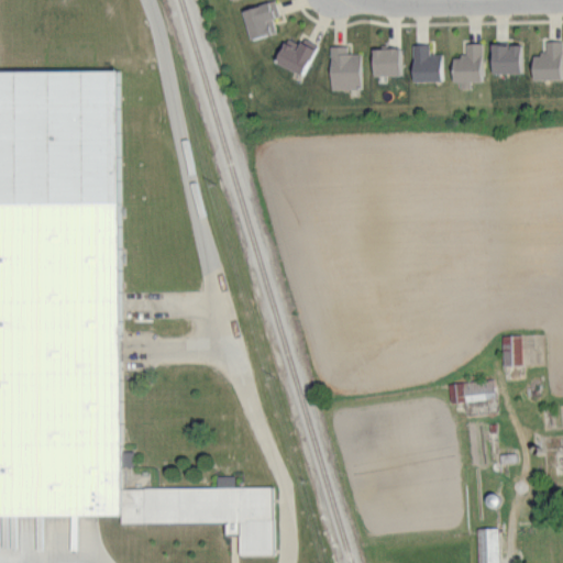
[(278,14),(273,0),(265,0),(240,9),(250,37),(275,30),(271,18),(278,14)]
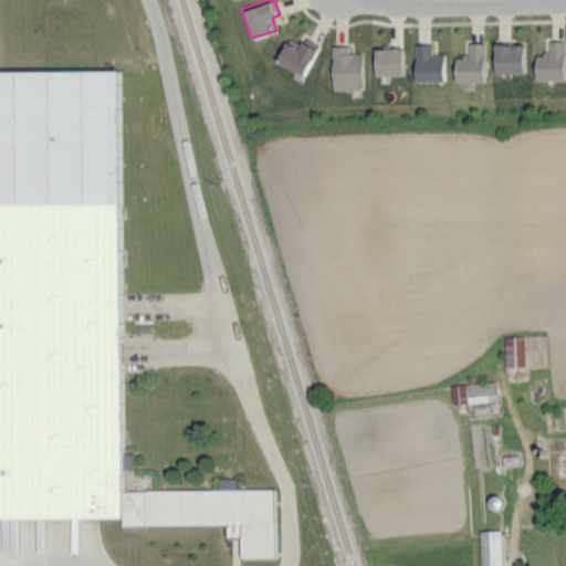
[(317,42),(303,35),(300,42),(286,35),(275,60),(303,73),(317,42)]
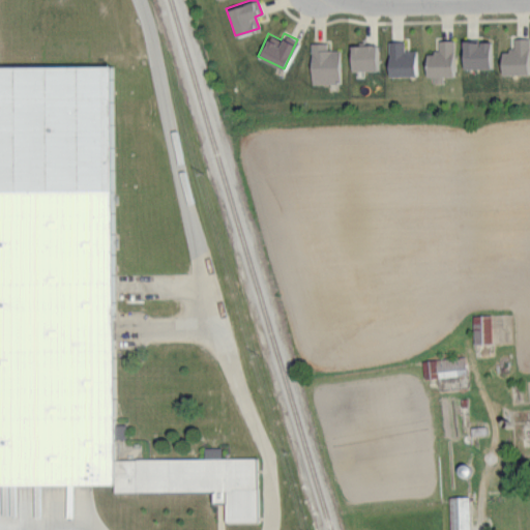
[(528,36),(512,37),(512,49),(500,49),(501,72),(529,72),(528,36)]
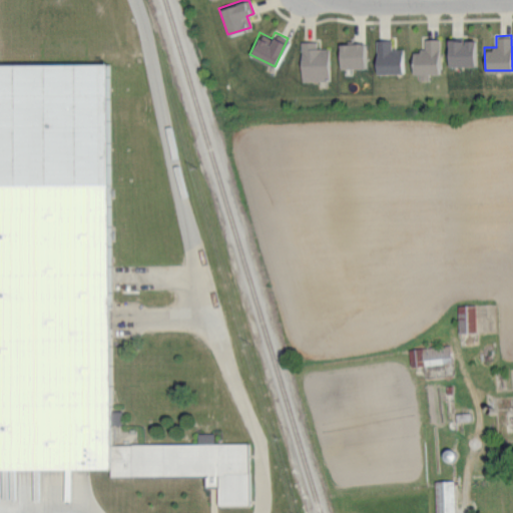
[(438,37),(423,38),(424,49),(412,49),(412,76),(429,76),(429,72),(439,72),(438,37)]
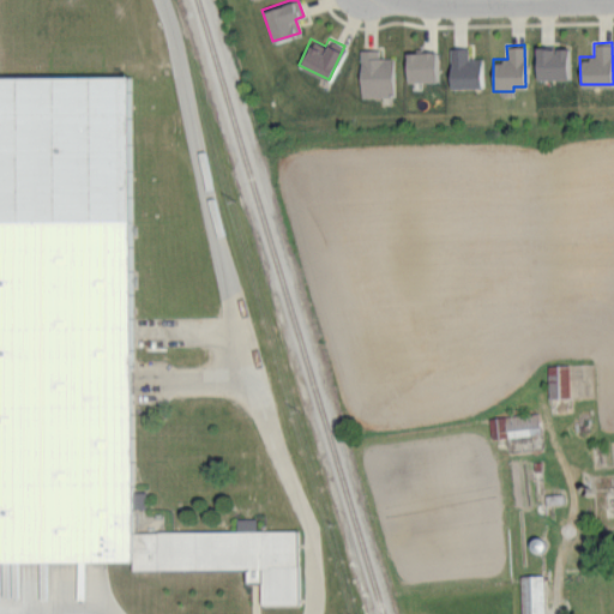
[(450,86),(481,86),(481,56),(468,58),(467,46),(449,47),(450,86)]
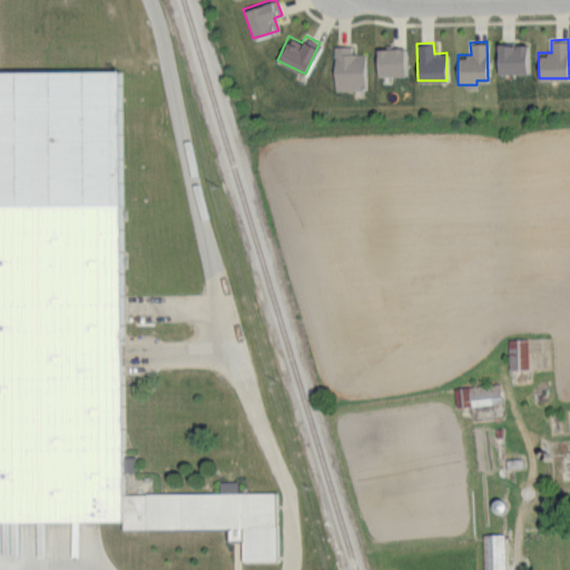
[(529,71),(528,42),(497,43),(498,72),(529,71)]
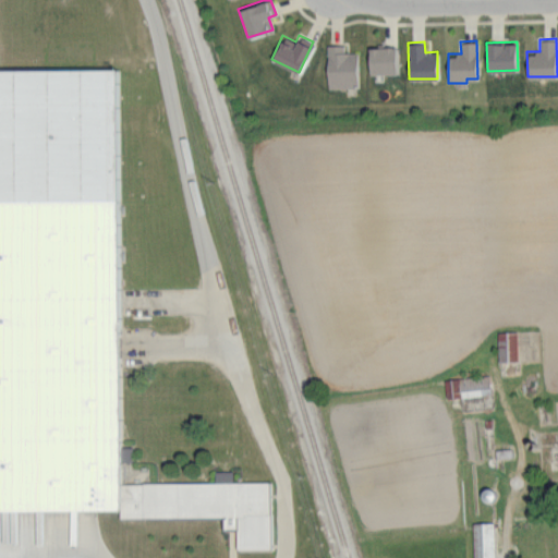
[(356,87),(356,51),(343,51),(343,44),(327,44),(326,86),(356,87)]
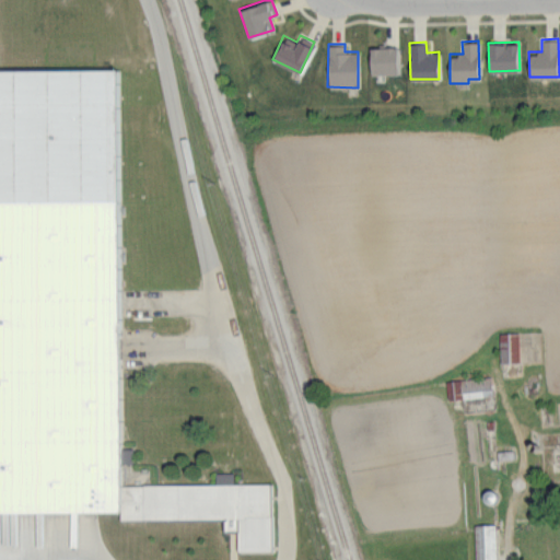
[(397,72),(397,45),(370,46),(370,73),(397,72)]
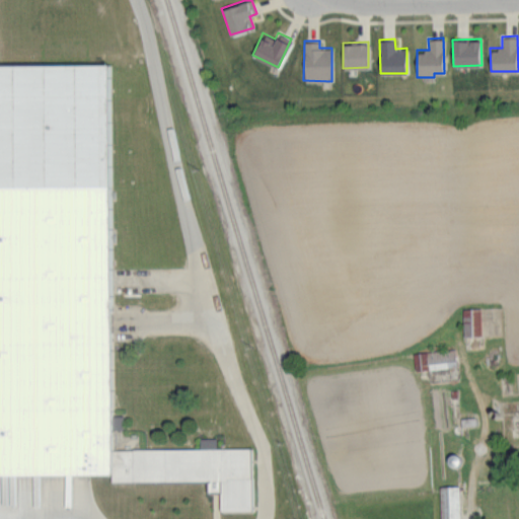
[(0,474),(0,64),(109,64),(114,450),(252,449),(253,514),(223,514),(223,492),(214,492),(213,478),(115,479),(115,473),(89,474),(0,474)]
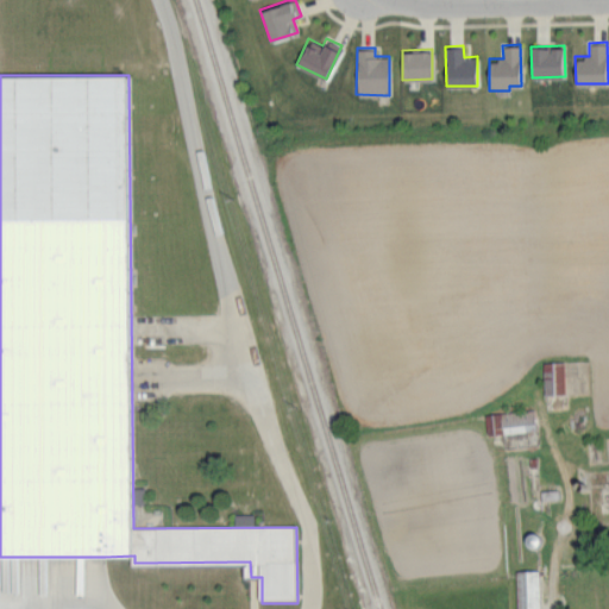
[(541,360),(542,394),(564,393),(563,360),(541,360)]
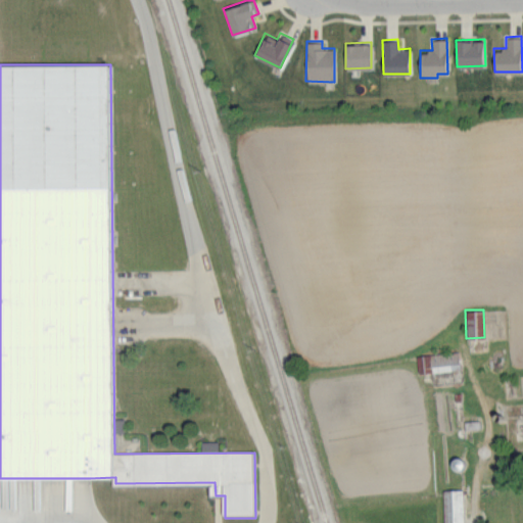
[(417,372),(459,370),(458,352),(416,353),(417,372)]
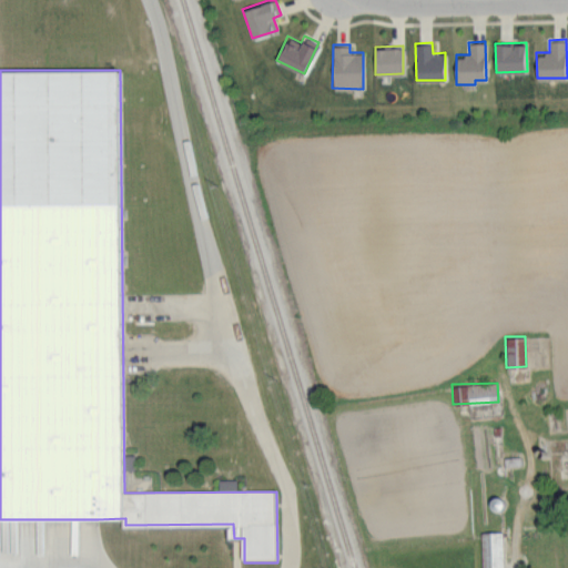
[(503,567),(501,531),(480,531),(480,567),(503,567)]
